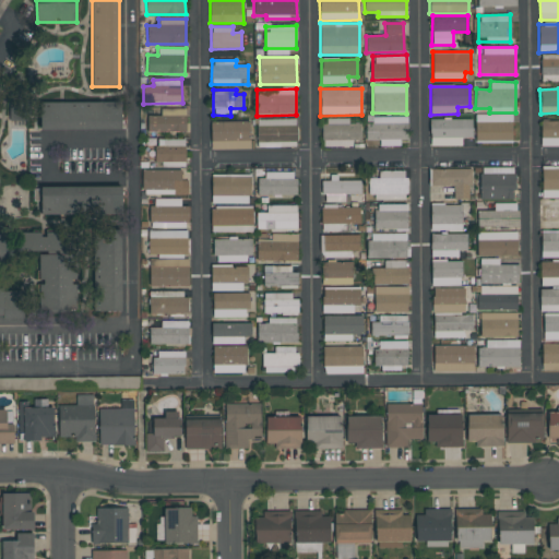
[(121,102),(39,103),(39,131),(121,130),(121,102)]
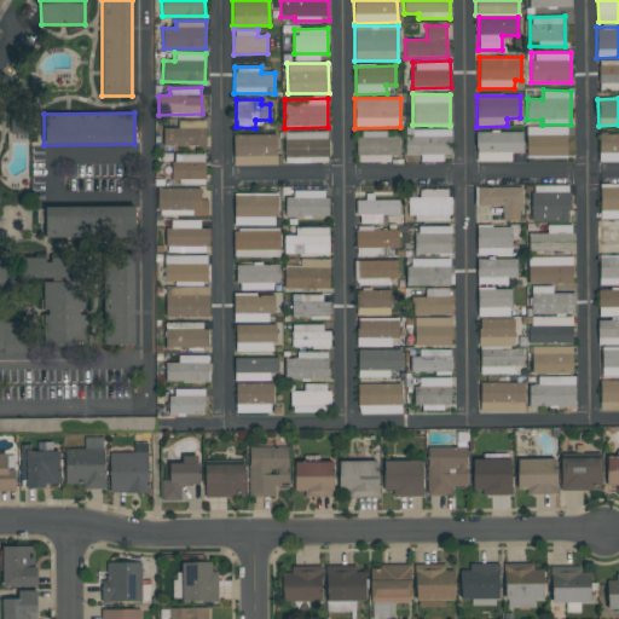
[(25,136),(25,115),(10,115),(10,134),(25,136)]
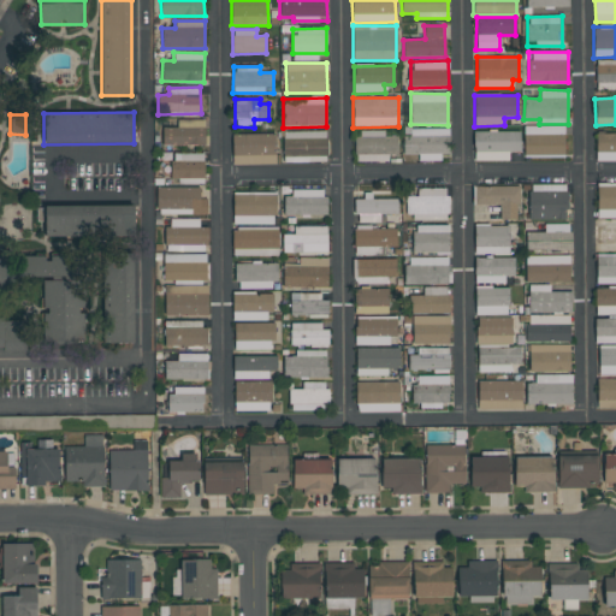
[(163,128),(163,146),(205,144),(205,120),(177,120),(177,128),(163,128)]
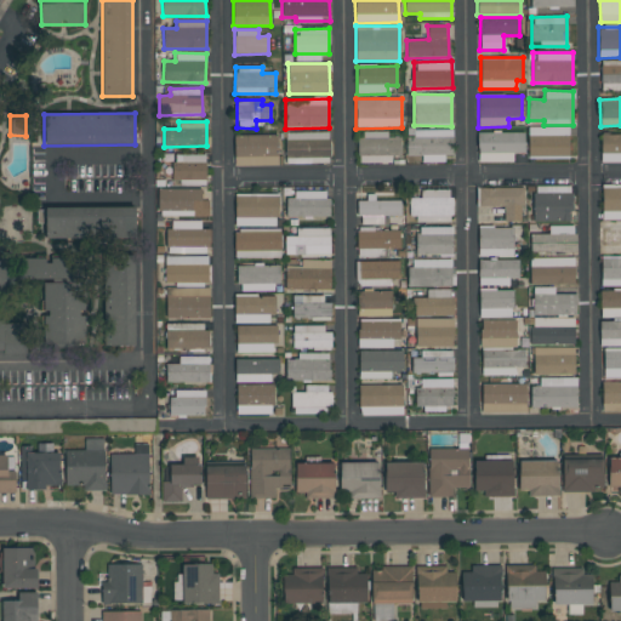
[(528,127),(528,158),(569,157),(569,127),(528,127)]
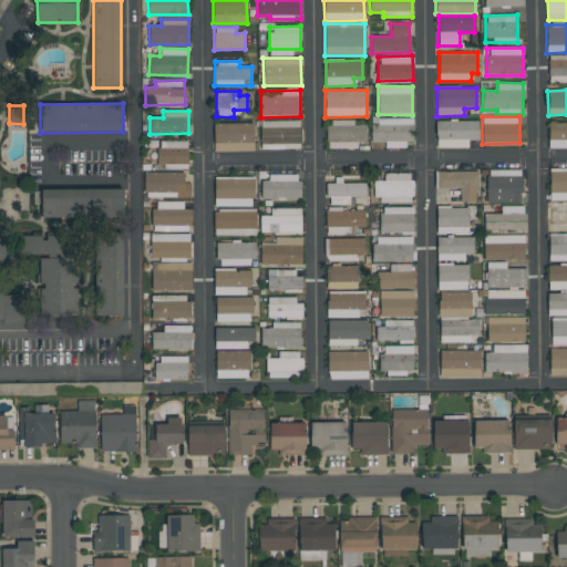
[(371,142),(384,143),(384,148),(405,148),(405,142),(412,142),(412,119),(371,119),(371,142)]
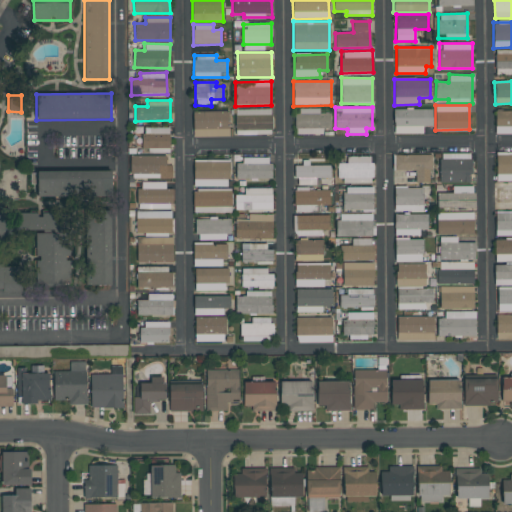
[(271,109),(235,110),(236,135),(272,135),(271,109)]
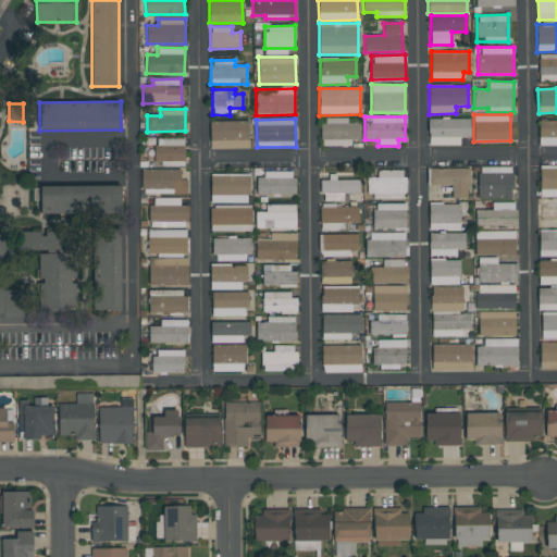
[(470,119),(429,119),(429,146),(460,145),(460,138),(470,138),(470,119)]
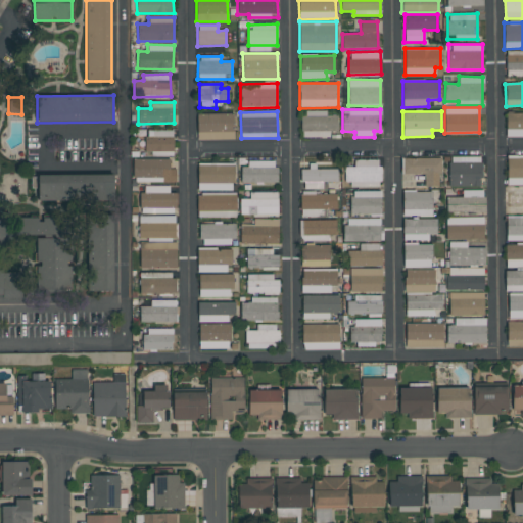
[(330,138),(330,132),(337,132),(337,116),(326,116),(326,112),(301,112),(301,137),(330,138)]
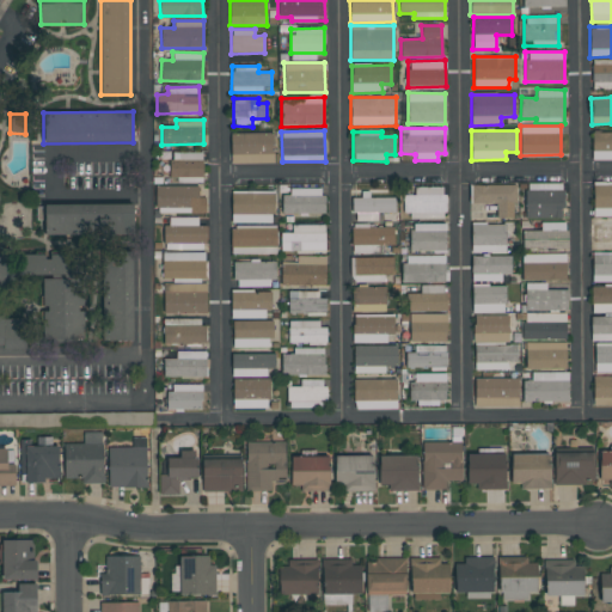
[(611,159),(611,132),(592,133),(592,160),(611,159)]
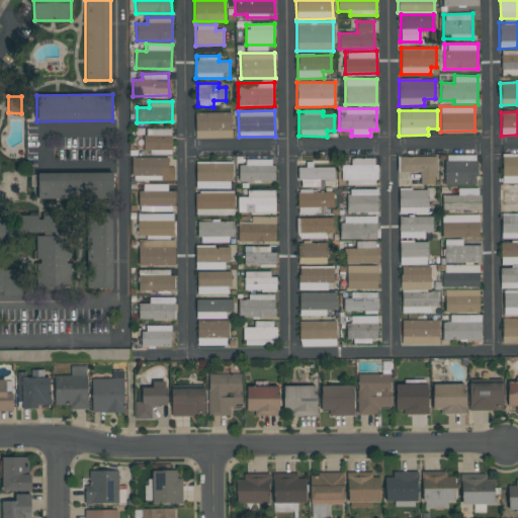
[(195,139),(232,138),(231,113),(195,113),(195,139)]
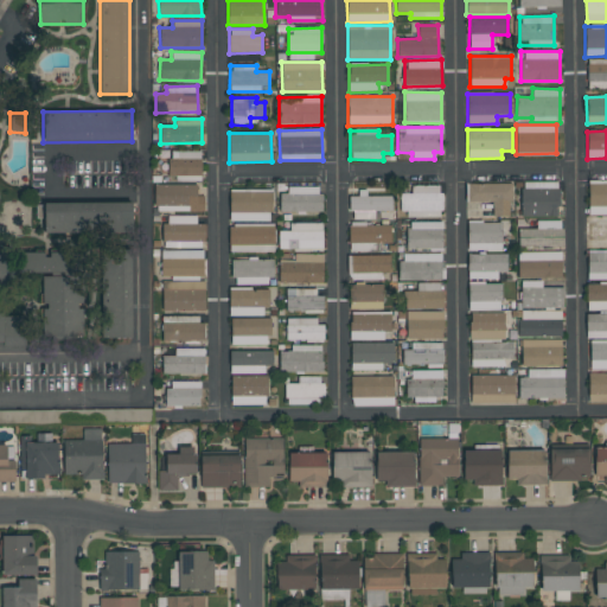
[(200,152),(168,152),(170,180),(202,180),(200,152)]
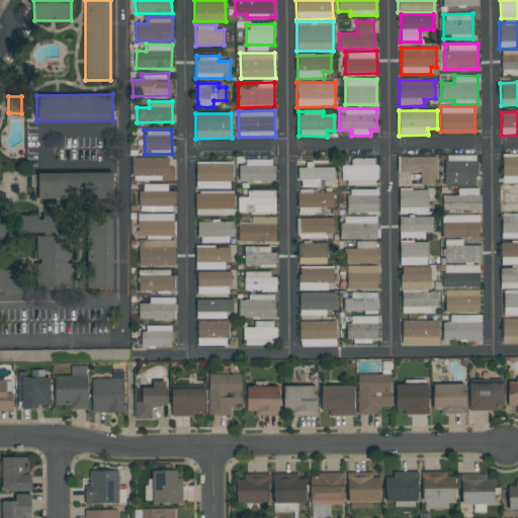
[(517,154),(502,155),(503,184),(517,183),(517,154)]
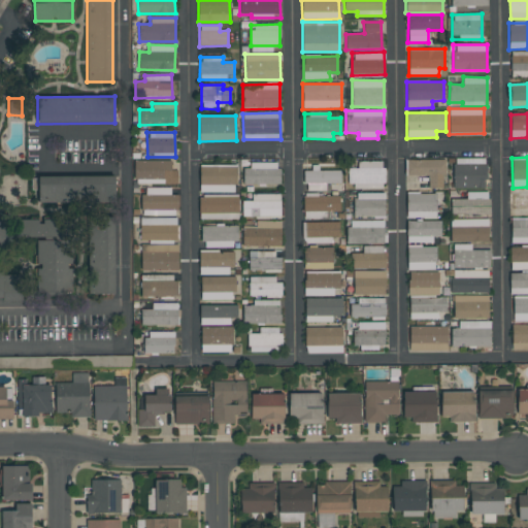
[(454,189),(486,188),(486,159),(453,159),(454,189)]
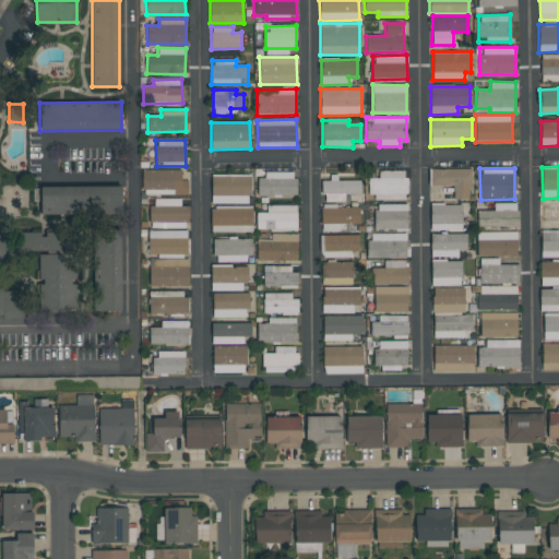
[(429,169),(429,186),(453,186),(453,200),(471,199),(470,169),(429,169)]
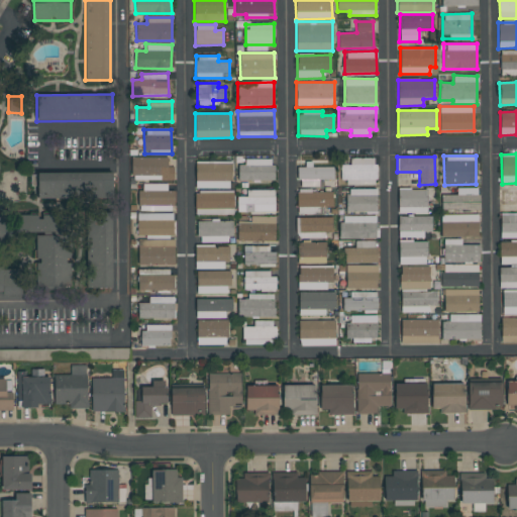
[(168,158),(132,158),(131,180),(173,181),(173,167),(168,167),(168,158)]
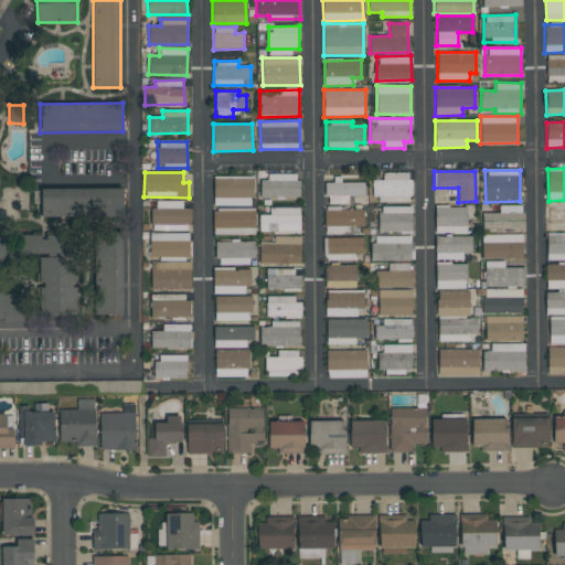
[(411,172),(383,173),(383,180),(372,180),(373,202),(411,201),(411,172)]
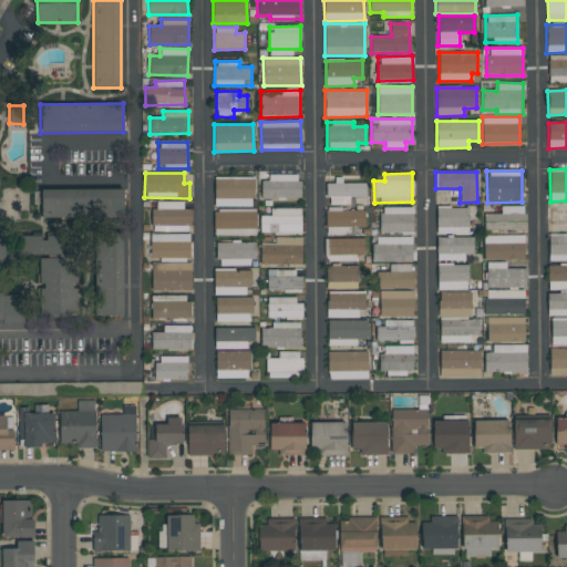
[(261,176),(261,198),(299,198),(300,176),(261,176)]
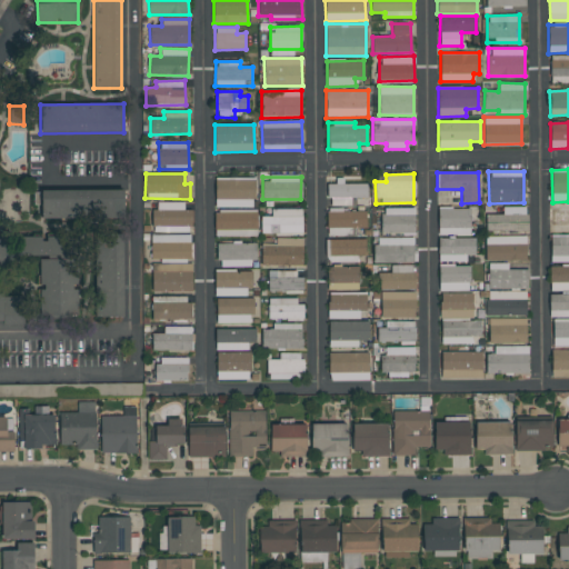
[(215,207),(255,208),(255,178),(216,178),(215,207)]
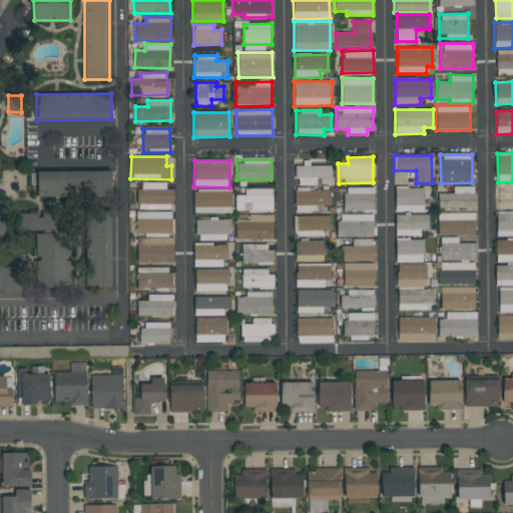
[(331,164),(303,164),(303,166),(297,166),(297,186),(317,186),(317,178),(331,178),(331,164)]
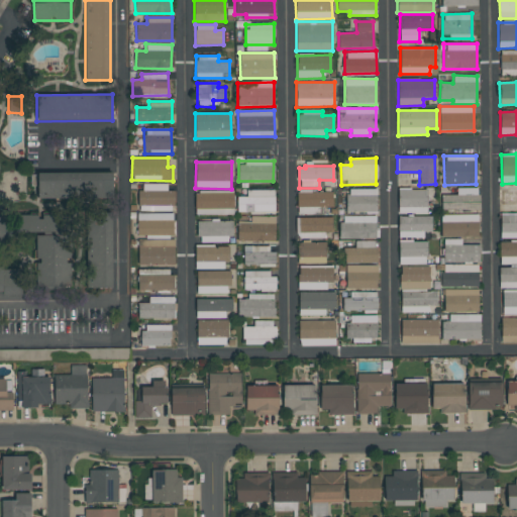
[(113,172),(37,174),(38,199),(113,198),(113,172)]
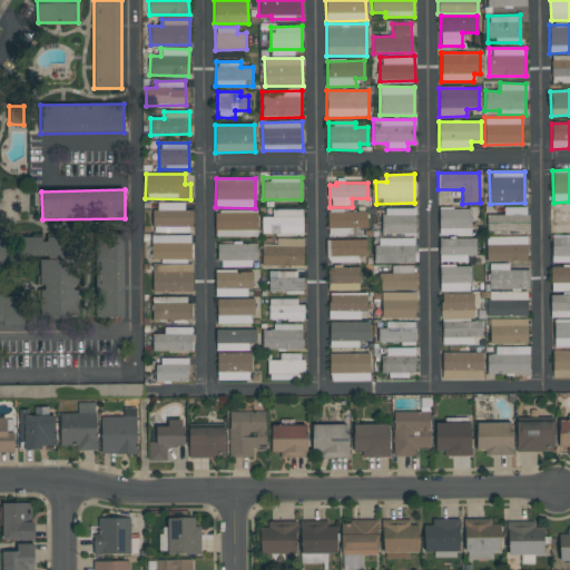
[(184,204),(154,203),(154,233),(192,233),(192,210),(184,210),(184,204)]
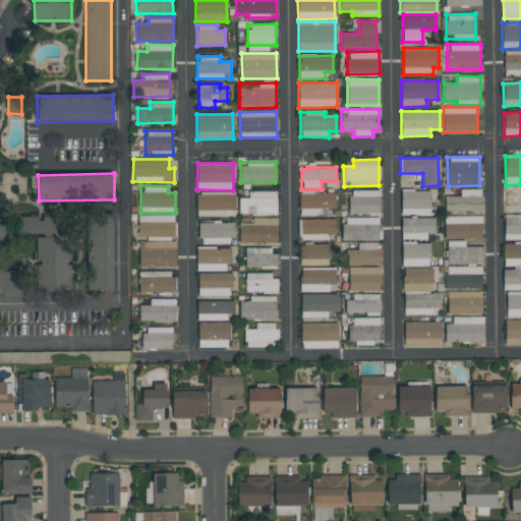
[(445,212),(482,212),(482,189),(460,189),(461,196),(445,197),(445,212)]
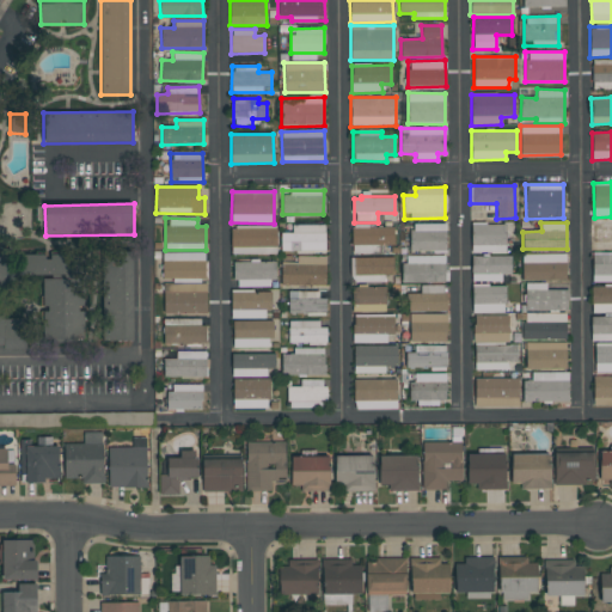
[(446,252),(446,224),(410,224),(410,251),(446,252)]
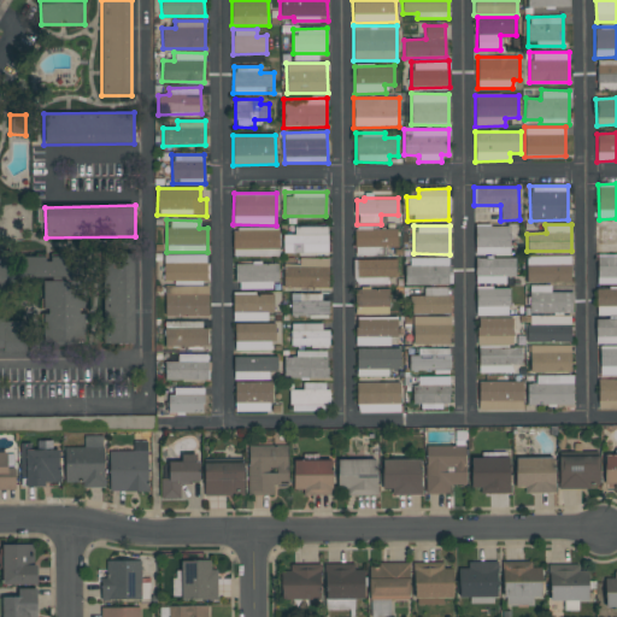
[(475,227),(475,256),(510,254),(509,225),(475,227)]
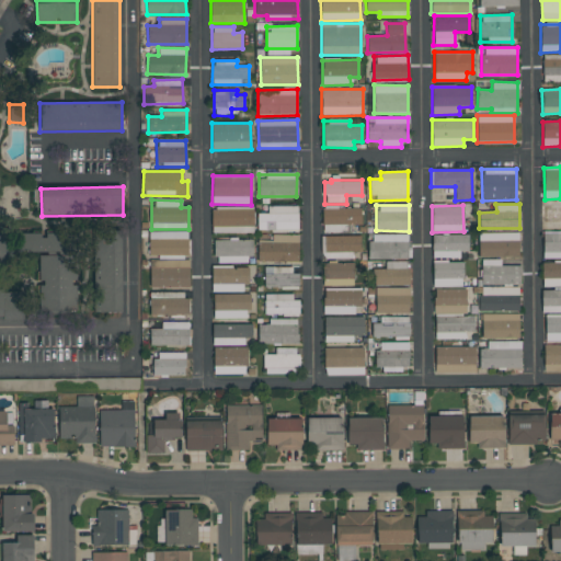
[(258,214),(258,231),(298,232),(298,206),(268,206),(268,214),(258,214)]
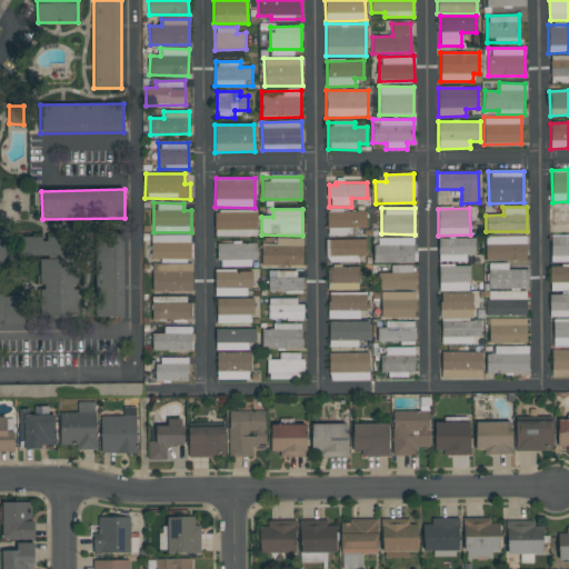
[(215,237),(258,236),(257,210),(215,211),(215,237)]
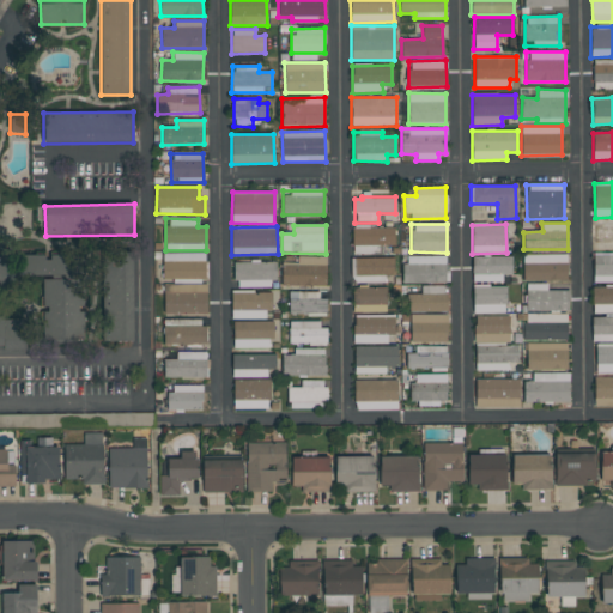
[(395,226),(352,226),(352,254),(382,254),(383,247),(395,247),(395,226)]
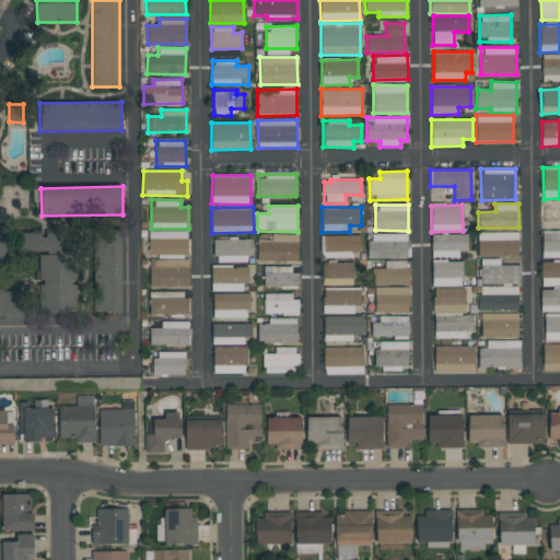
[(150,288),(189,287),(189,257),(188,257),(188,231),(149,232),(149,258),(150,258),(150,288)]
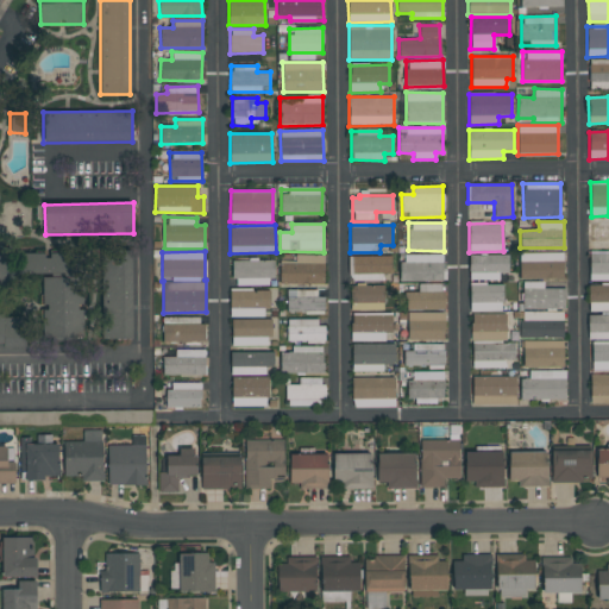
[(590,281),(608,280),(608,251),(589,252),(590,281)]
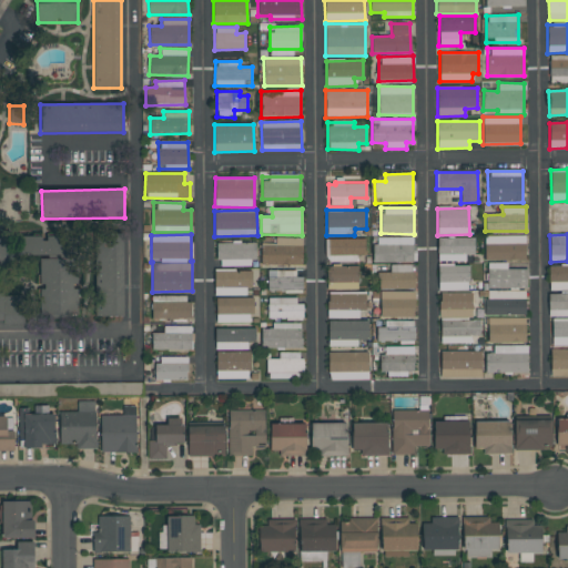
[(526,260),(525,235),(484,236),(485,261),(526,260)]
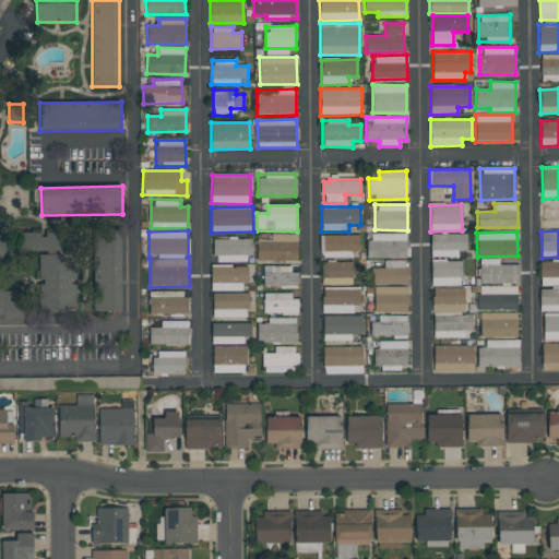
[(297,234),(271,235),(271,240),(257,240),(257,261),(297,261),(297,234)]
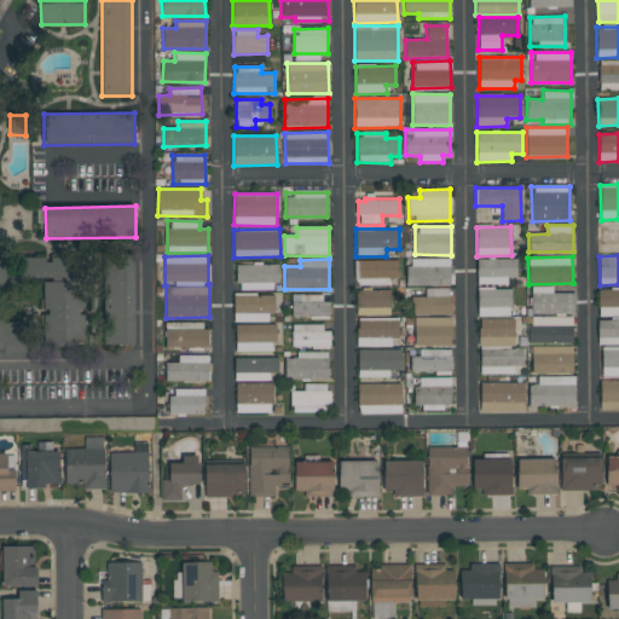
[(451,259),(408,259),(408,285),(451,287),(451,259)]
